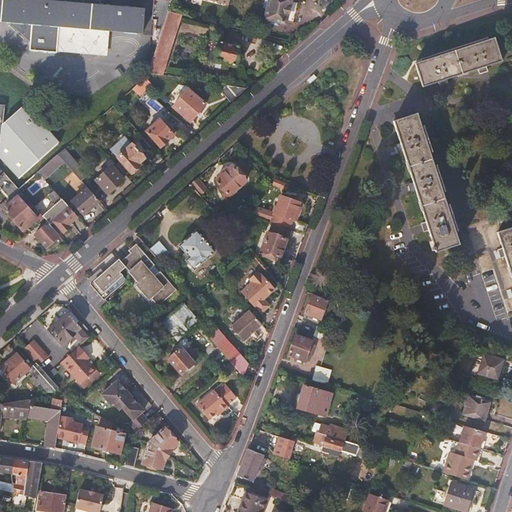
[(0,0),(0,21),(32,24),(30,50),(107,57),(111,31),(143,33),(144,10),(85,4),(85,0),(0,0)]
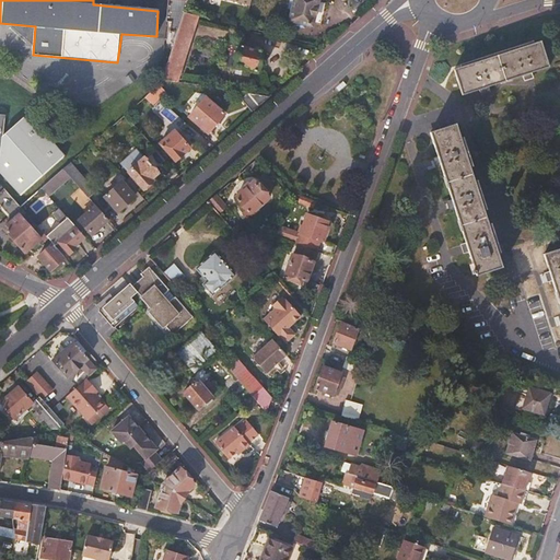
[(184,12),(187,0),(168,0),(167,18),(174,19),(171,33),(177,34),(184,12)]
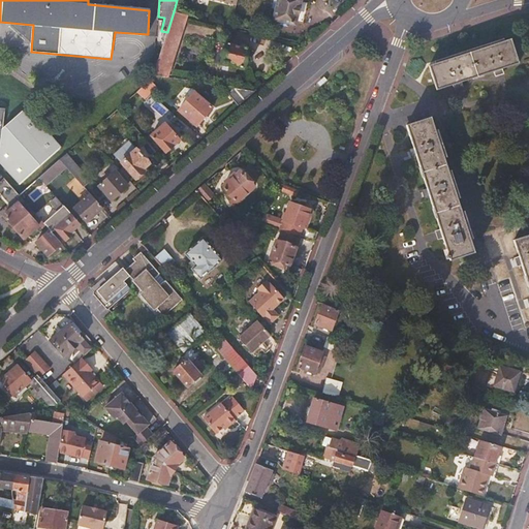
[(192,17),(195,4),(181,0),(177,0),(174,11),(188,16),(192,17)]
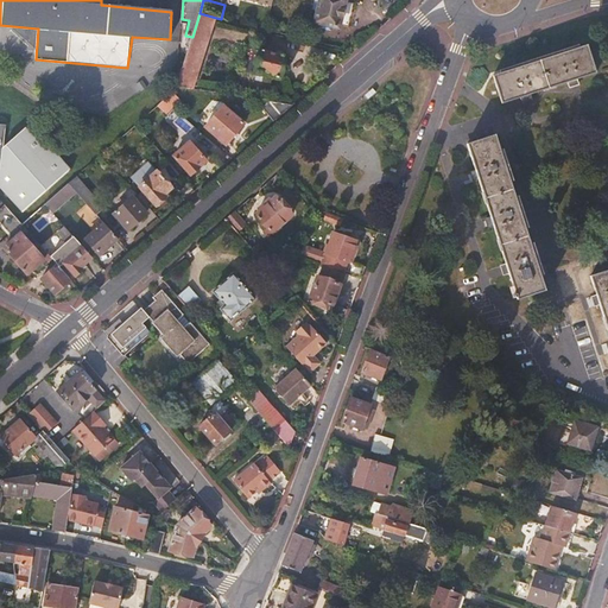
[(344,0),(321,0),(316,21),(339,26),(344,0)]
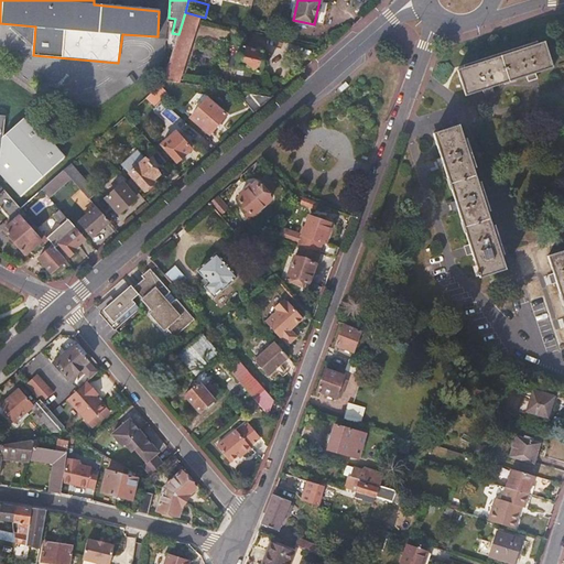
[(180,83),(201,17),(185,12),(179,34),(163,80),(176,83),(180,83)]
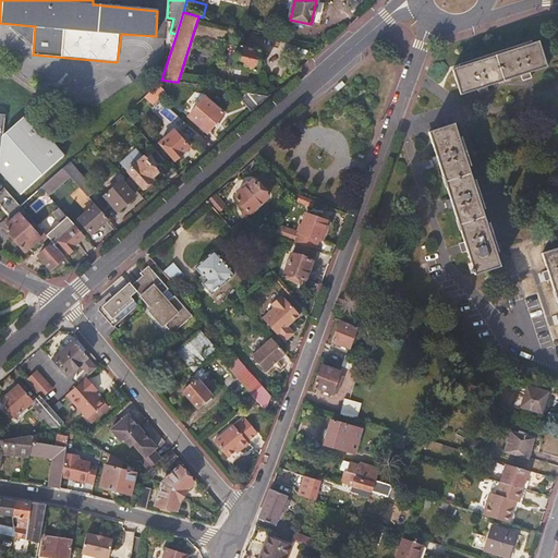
[(547,68),(540,41),(532,44),(460,68),(452,70),(461,96),(477,91),(480,95),(489,92),(487,87),(521,76),(522,81),(532,79),(531,73),(547,68)]
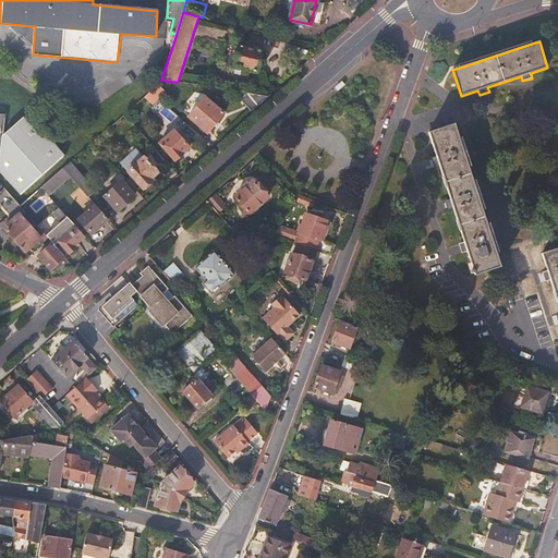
[(460,68),(532,44),(531,41),(459,64),(460,68)]
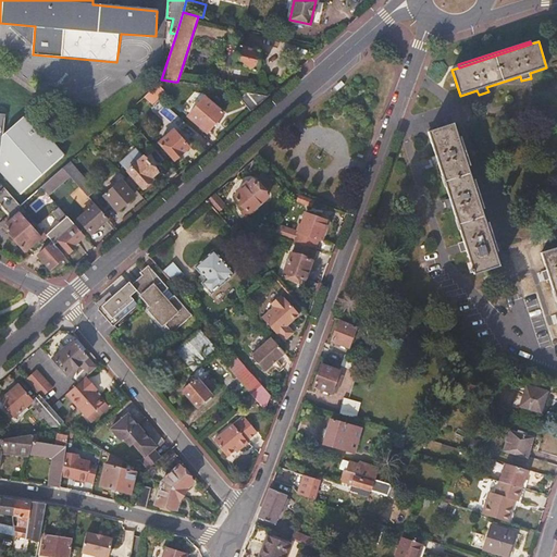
[(261,51),(237,47),(234,66),(257,72),(261,51)]
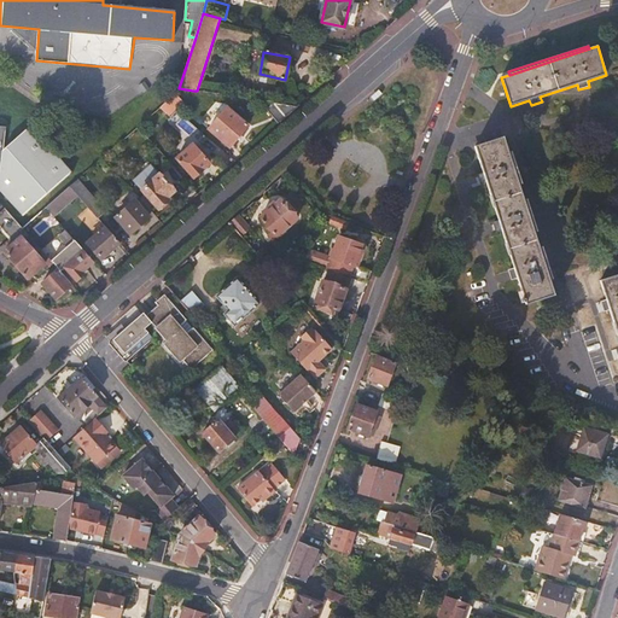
[(169,116),(193,91),(179,88),(178,88),(178,89),(159,108),(169,116)]
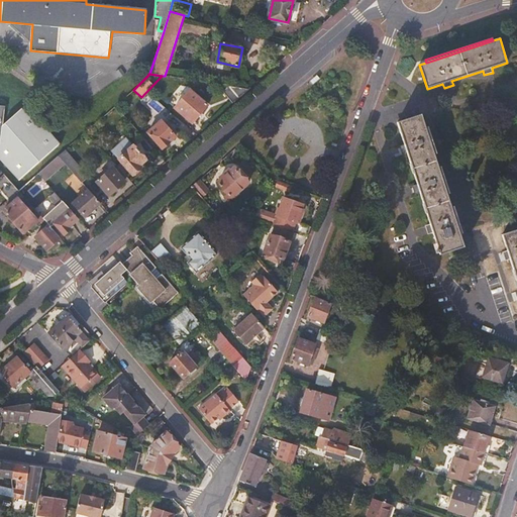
[(233,103),(248,90),(228,86),(223,91),(233,103)]
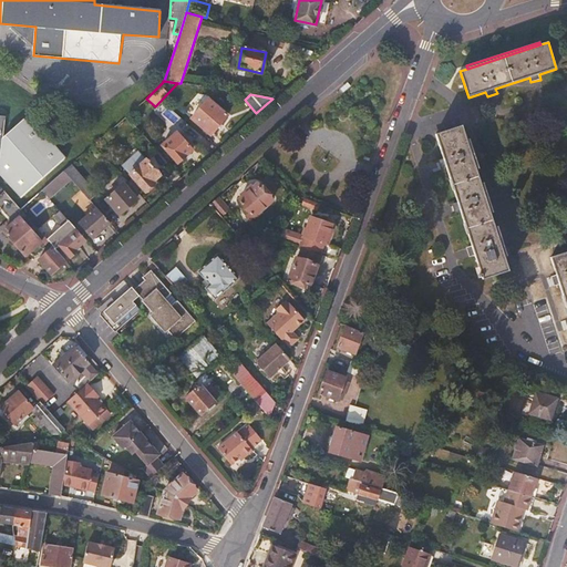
[(227,115),(208,100),(192,119),(210,135),(227,115)]
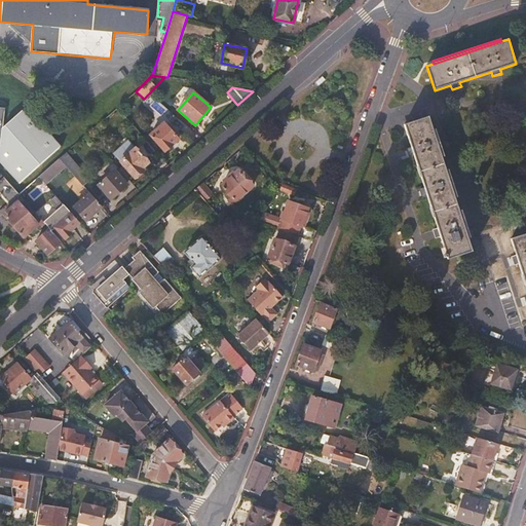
[(0,105),(0,160),(20,183),(63,146),(38,118),(31,117),(24,110),(4,126),(6,106),(0,105)]
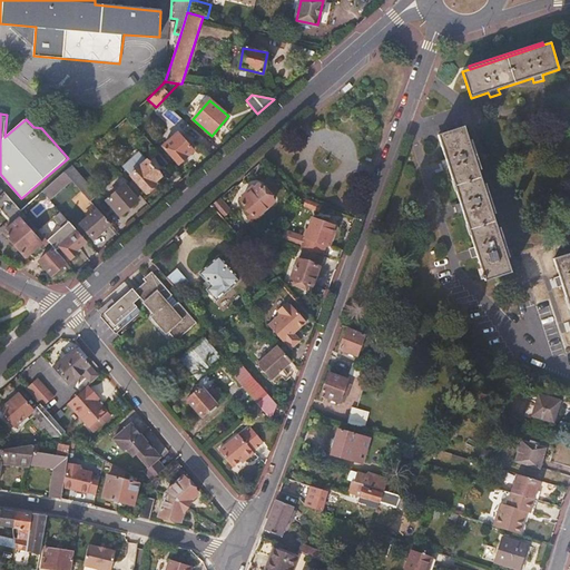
[(483,185),(479,172),(469,141),(464,127),(438,136),(445,160),(441,161),(443,170),(449,169),(460,204),(455,205),(458,215),(463,213),(474,248),(470,249),(472,258),(478,257),(484,282),(511,273),(507,258),(498,228),(493,215),(483,185)]
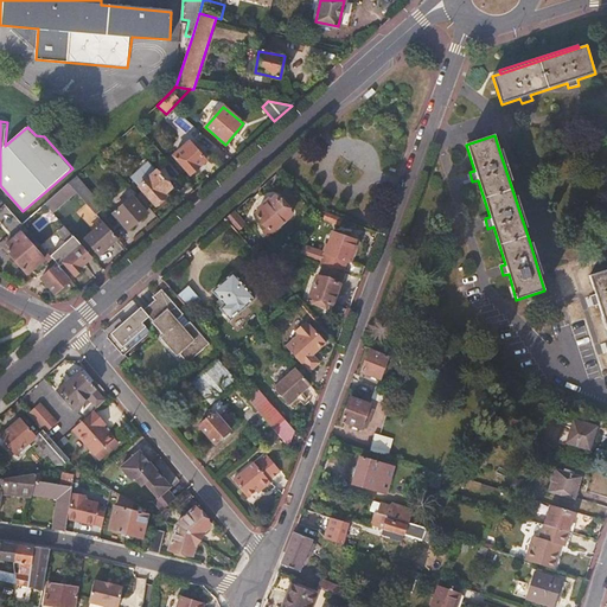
[(205,161),(189,142),(174,155),(191,174),(205,161)]
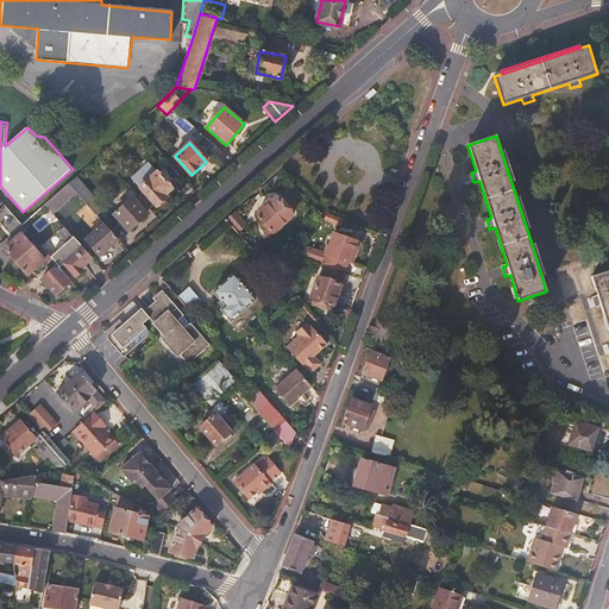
[(514,182),(504,150),(501,151),(512,183),(514,182)]
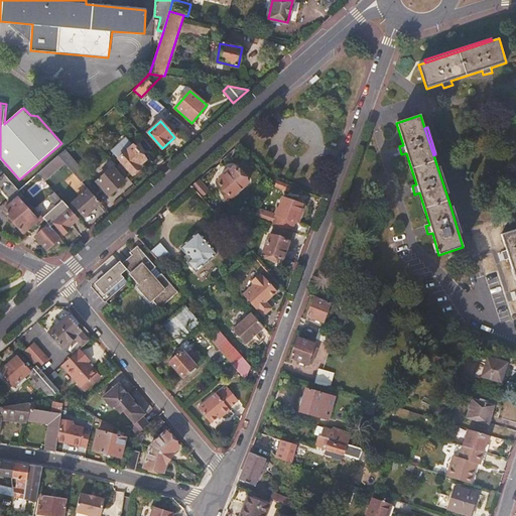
[(128,170),(132,174),(141,166),(139,165),(146,159),(126,137),(111,150),(121,161),(128,170)]
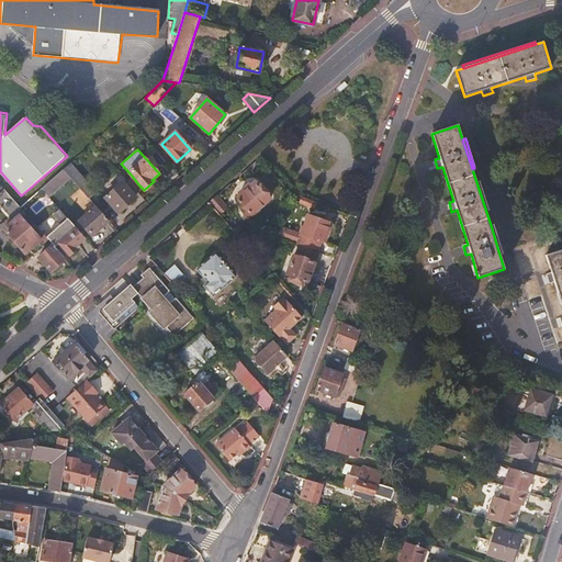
[(96,191),(70,163),(63,169),(70,178),(89,198),(96,191)]
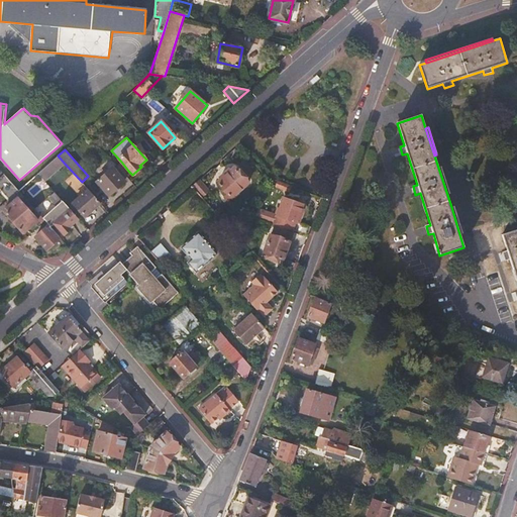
[(44,181),(65,164),(58,156),(37,173),(44,181)]
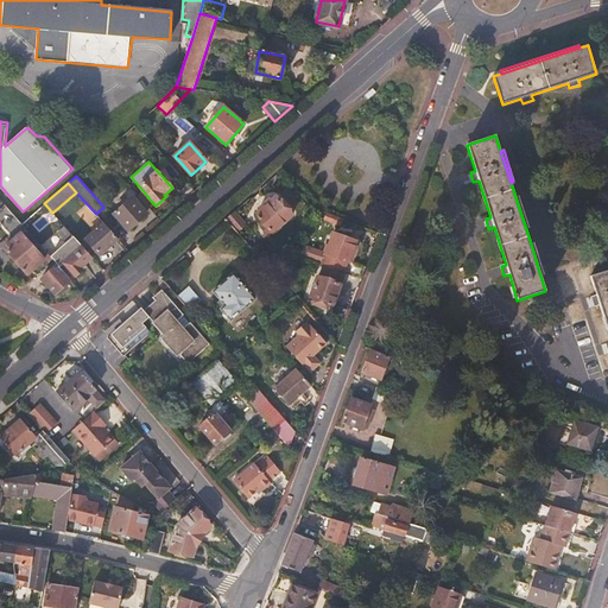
[(143,190),(138,195),(146,206),(151,201),(143,190)]
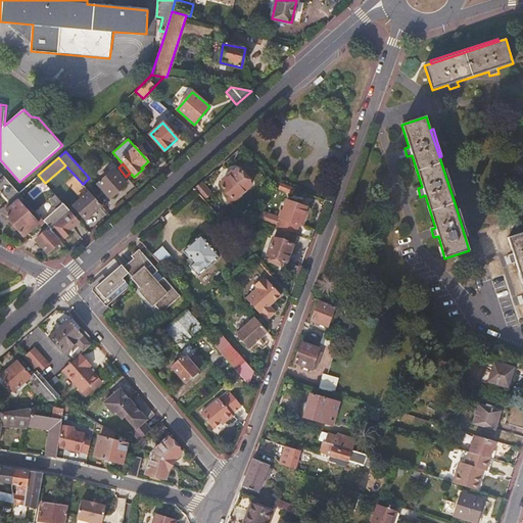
[(250,185),(236,169),(220,183),(234,200),(250,185)]
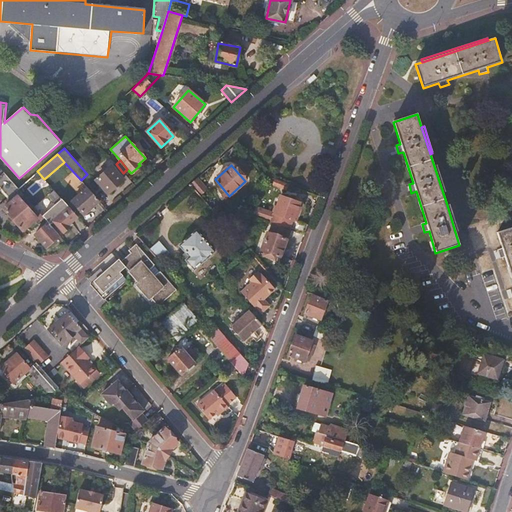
[(445,192),(436,165),(434,166),(443,193),(445,192)]
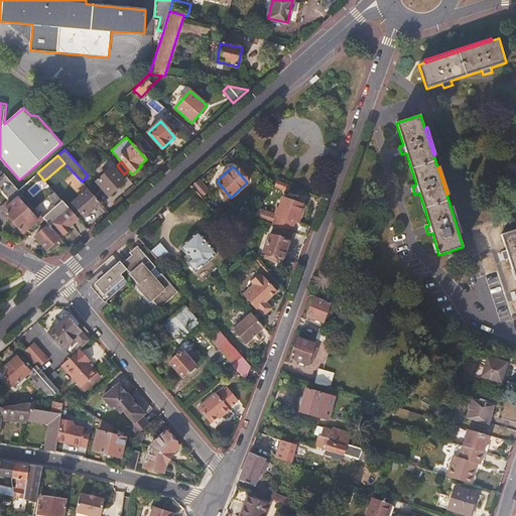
[(124,181),(112,168),(98,181),(109,195),(124,181)]
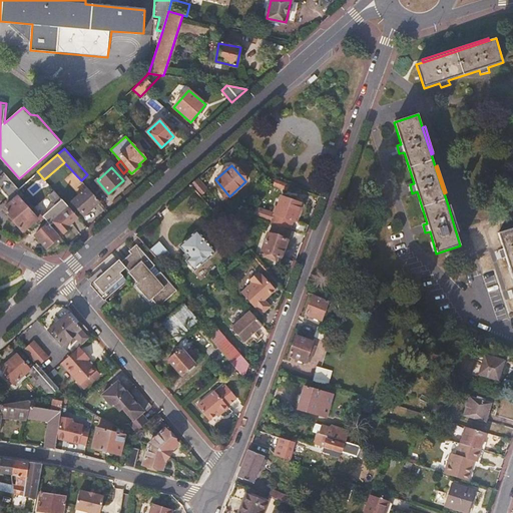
[(23,231),(37,218),(20,199),(24,195),(18,189),(4,173),(0,176),(0,187),(12,201),(4,209),(23,231)]
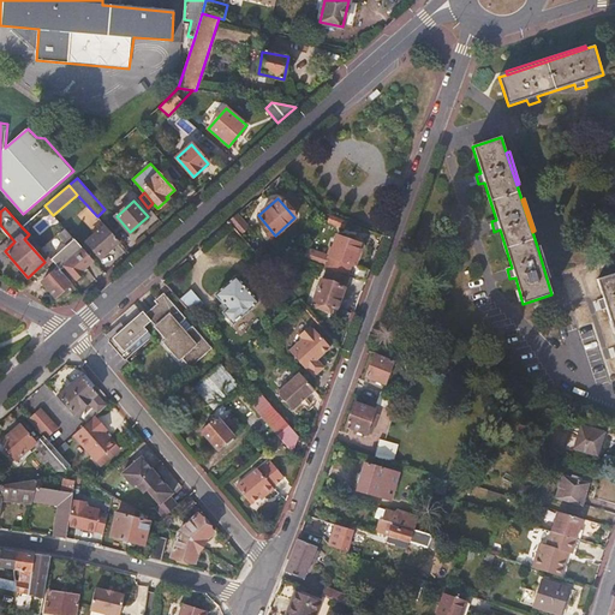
[(341,226),(345,220),(330,214),(328,221),(341,226)]
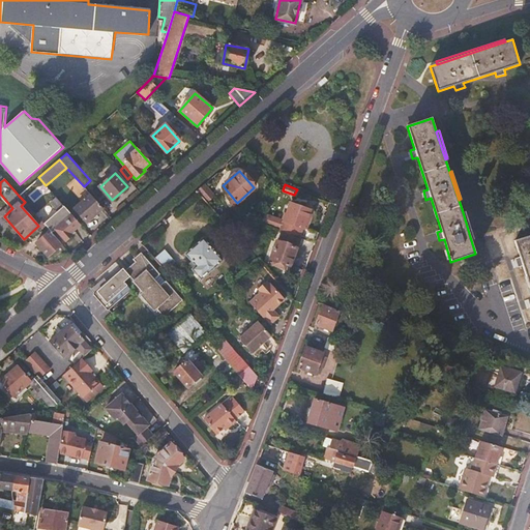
[(213,196),(204,185),(197,190),(206,202),(213,196)]
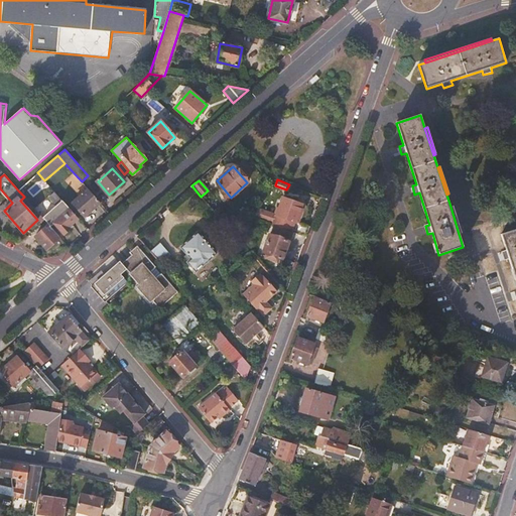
[(85,217),(100,203),(88,189),(73,203),(85,217)]
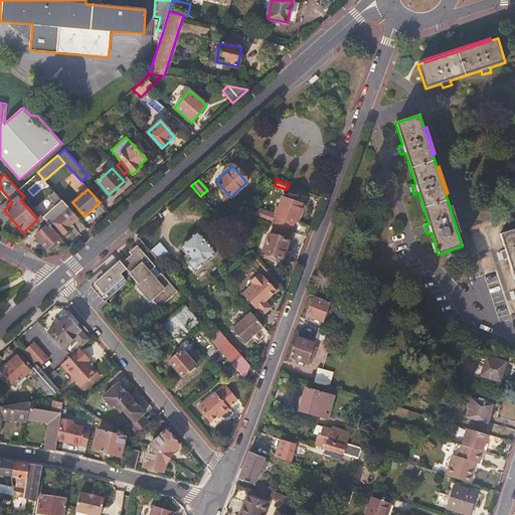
[(295,221),(301,204),(283,198),(277,215),(286,218),(295,221)]
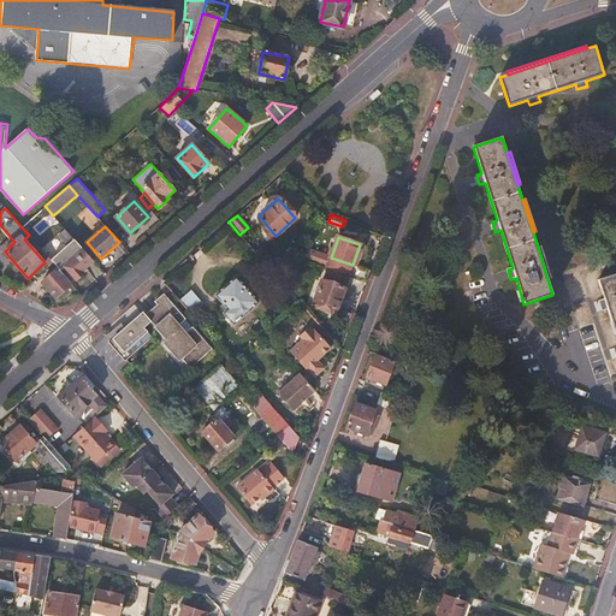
[(93,261),(75,240),(52,260),(60,270),(64,267),(76,280),(83,273),(82,271),(93,261)]
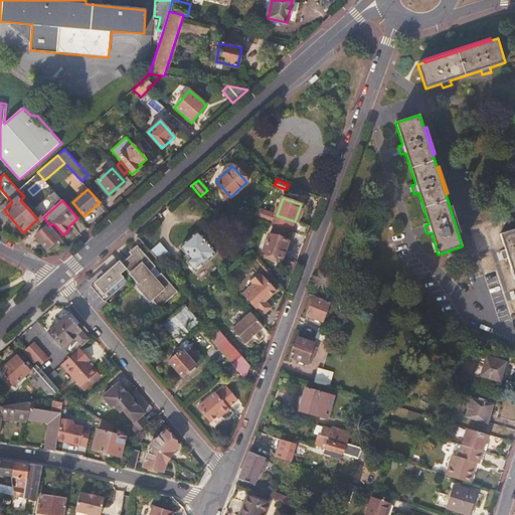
[(461,232),(452,206),(450,206),(458,233),(461,232)]
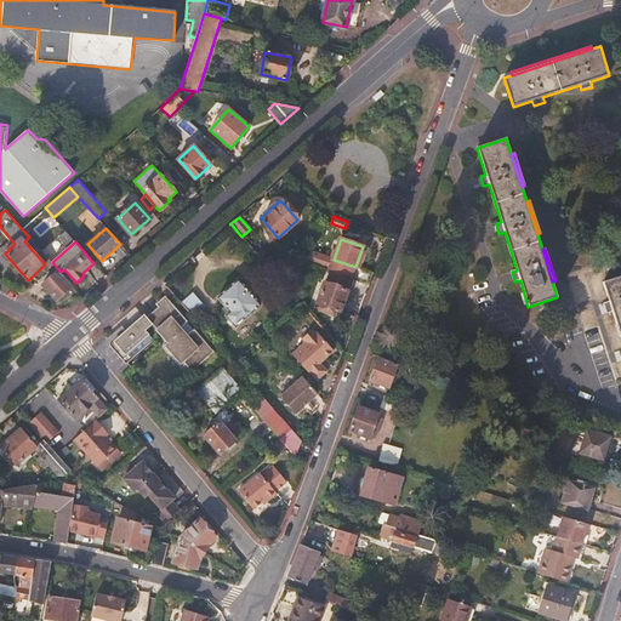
[(324,255),(311,250),(307,261),(320,266),(324,255)]
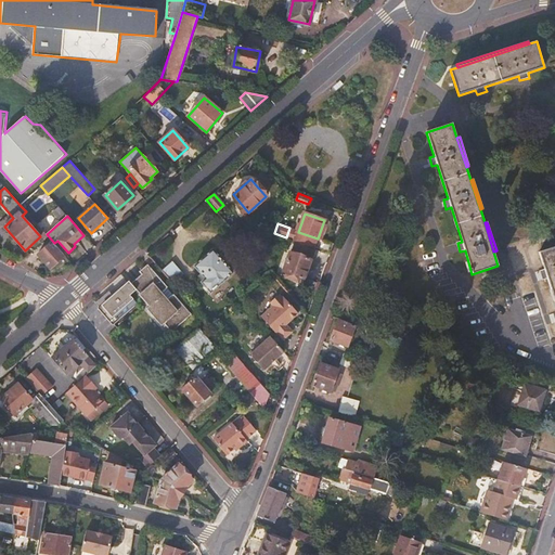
[(314,249),(318,239),(308,235),(304,246),(314,249)]
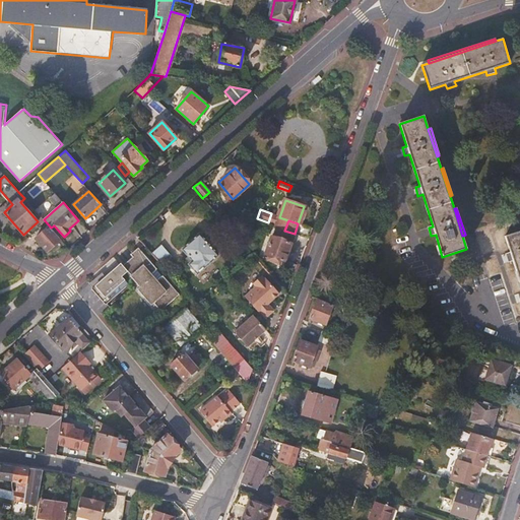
[(309,239),(313,229),(298,223),(295,234),(309,239)]
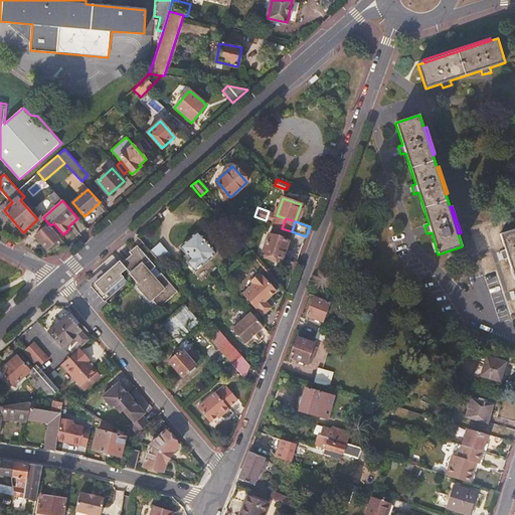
[(59,237),(49,225),(36,236),(46,249),(59,237)]
